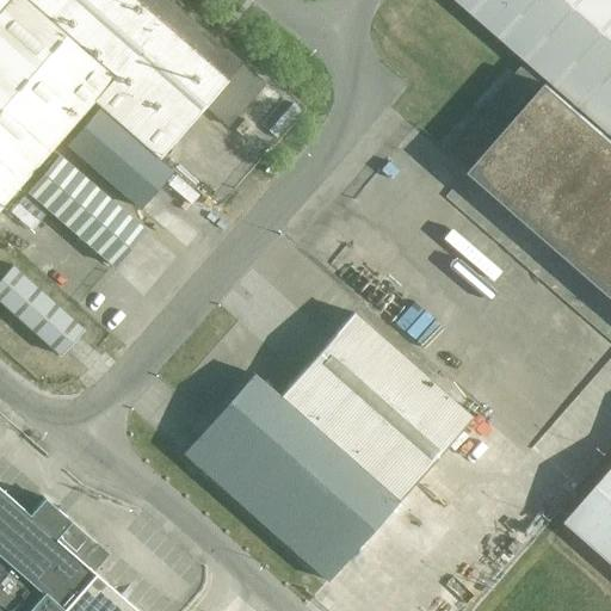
[(23,0),(0,0),(0,205),(0,207),(93,102),(113,79),(23,0)]
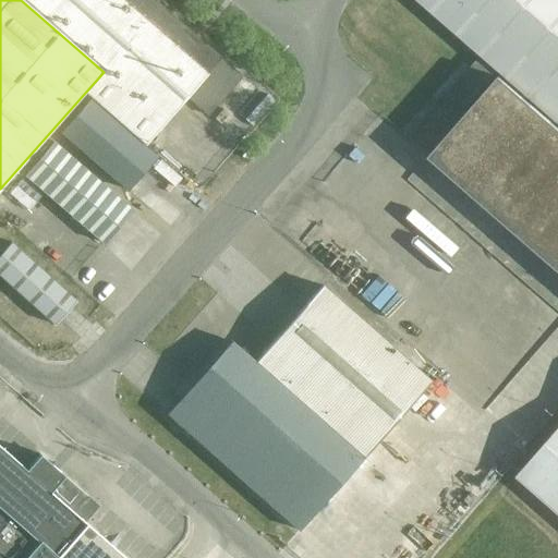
[(21,0),(104,72),(85,93),(145,145),(186,97),(207,117),(242,77),(153,0),(21,0)]
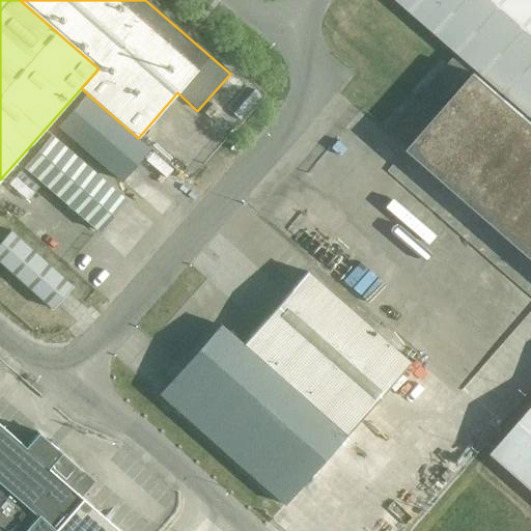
[(530,0),(395,0),(530,117),(530,0)]
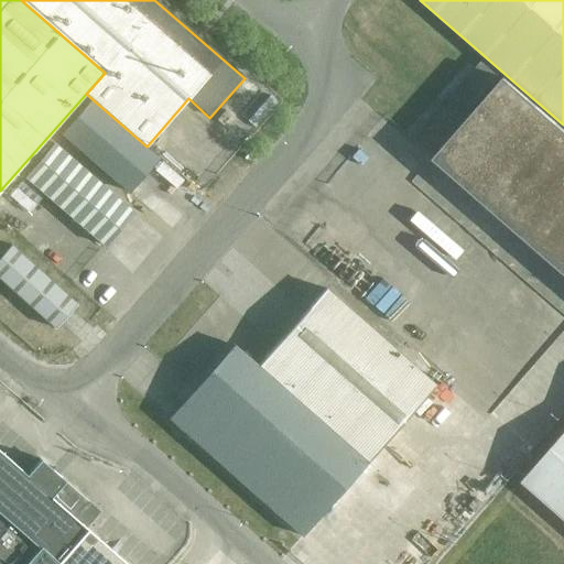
[(470,109),(500,75),(483,60),(453,94),(470,109)]
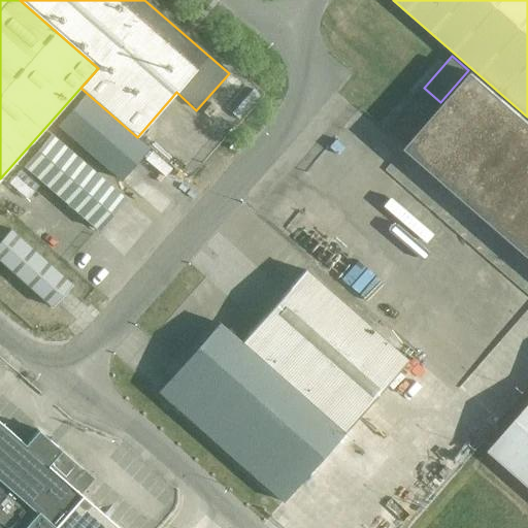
[(527,256),(527,122),(471,73),(405,150),(527,256)]
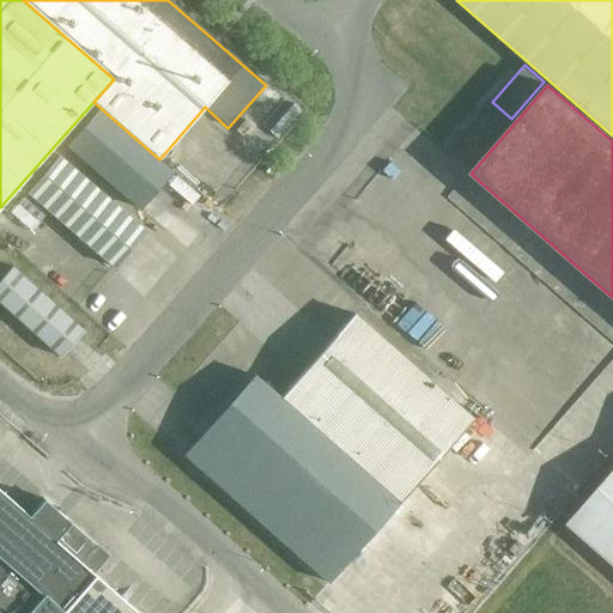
[(139,210),(171,173),(98,109),(66,146),(139,210)]
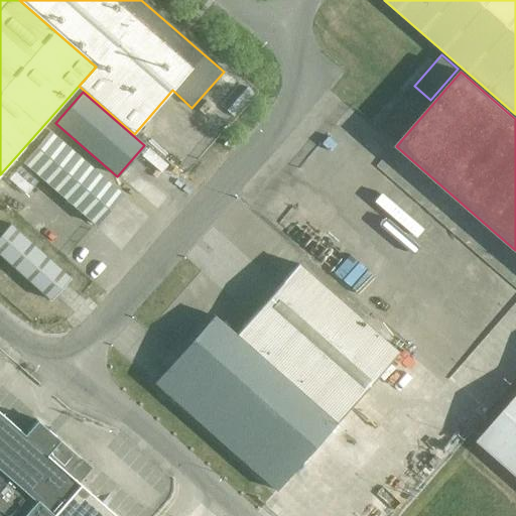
[(95,225),(121,195),(48,131),(22,161),(95,225)]
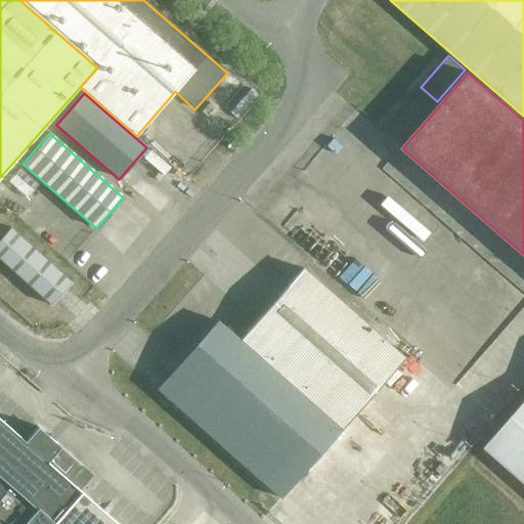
[(9,228),(0,237),(0,260),(50,305),(71,282),(9,228)]
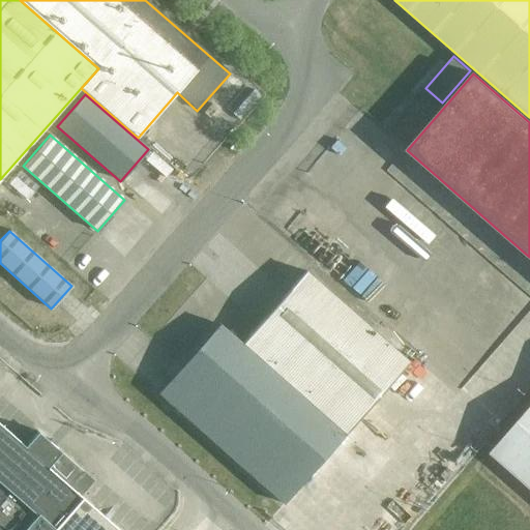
[(201,344),(162,390),(288,500),(345,435),(409,362),(306,272),(241,346),(201,344)]
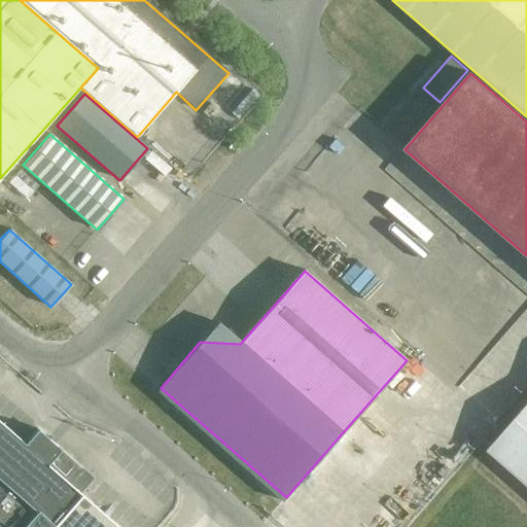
[(526,408),(490,451),(526,483),(526,408)]
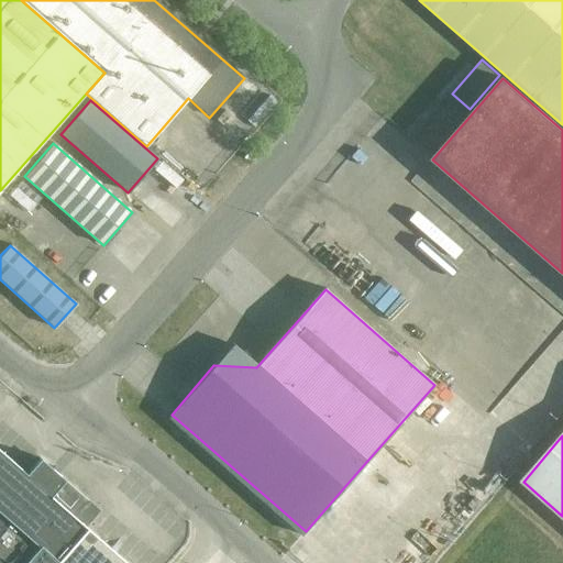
[(0,453),(0,562),(123,562),(48,497),(62,483),(36,461),(24,475),(0,453)]
